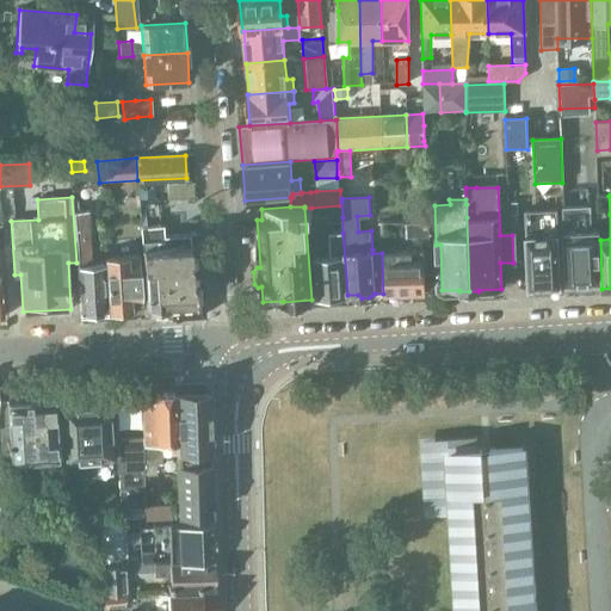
[(602,289),(600,240),(599,240),(599,230),(591,232),(590,207),(562,209),(563,233),(566,290),(584,289),(602,289)]
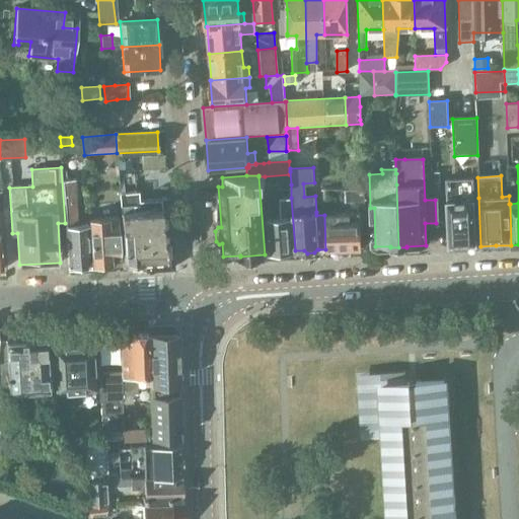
[(473,178),(446,179),(447,200),(449,248),(476,247),(473,178)]
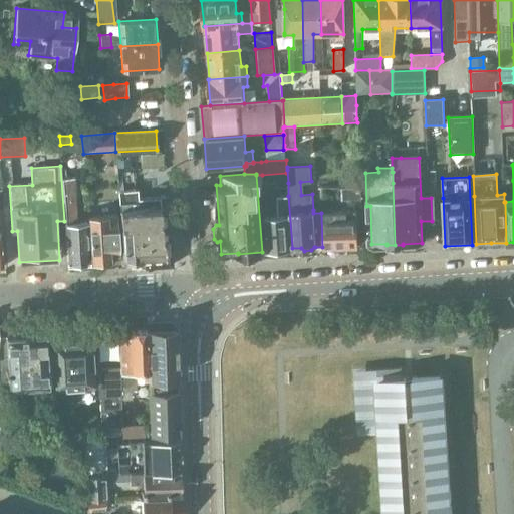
[(77,195),(76,179),(74,179),(74,178),(62,179),(67,263),(88,261),(86,222),(77,223),(75,196),(77,195)]
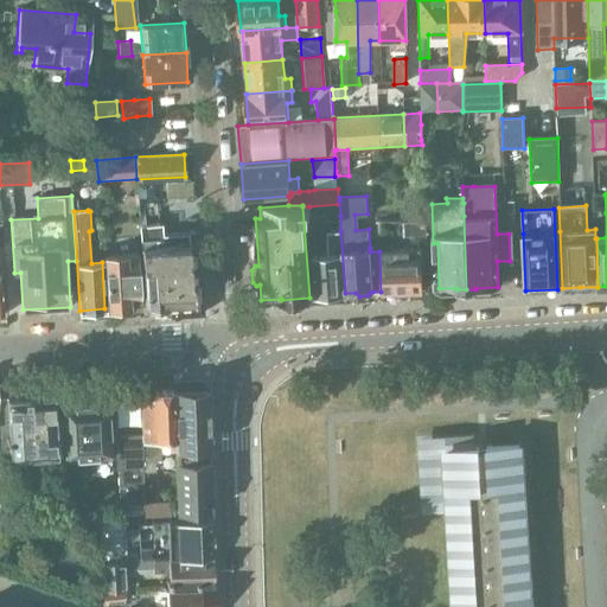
[(426,221),(402,222),(402,223),(403,223),(403,237),(426,237),(426,221)]
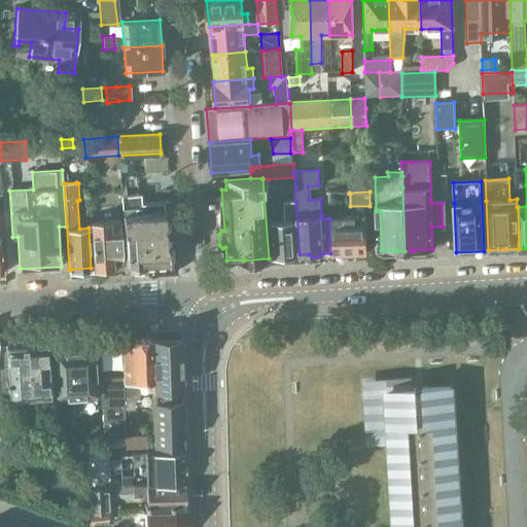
[(123,208),(126,267),(143,265),(144,276),(155,275),(155,274),(175,273),(174,242),(165,243),(163,204),(141,205),(140,196),(129,197),(121,197),(123,208)]
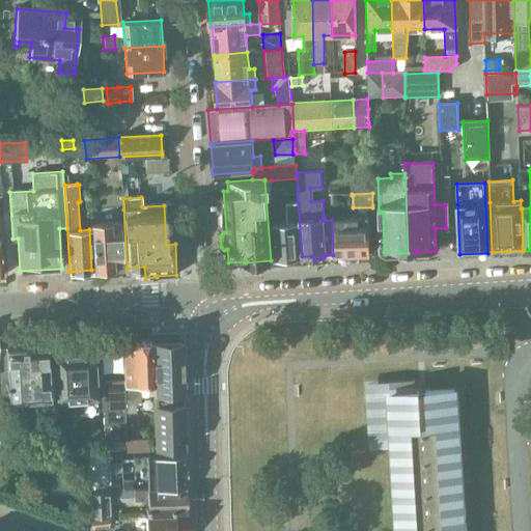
[(289,222),(276,223),(278,258),(280,258),(280,261),(290,260),(290,257),(302,256),(298,202),(288,203),(289,222)]
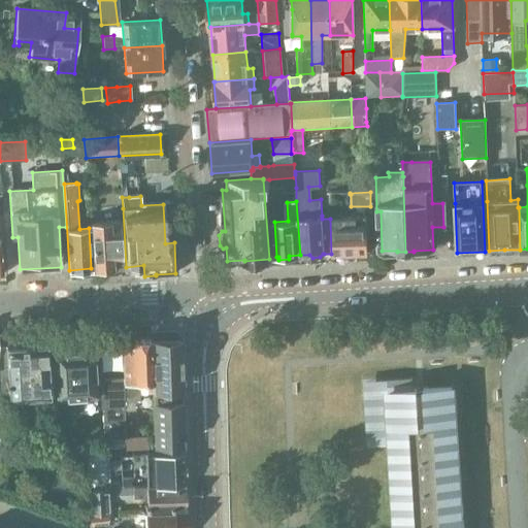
[(365,217),(330,219),(331,254),(356,253),(356,256),(366,256),(366,252),(365,217)]
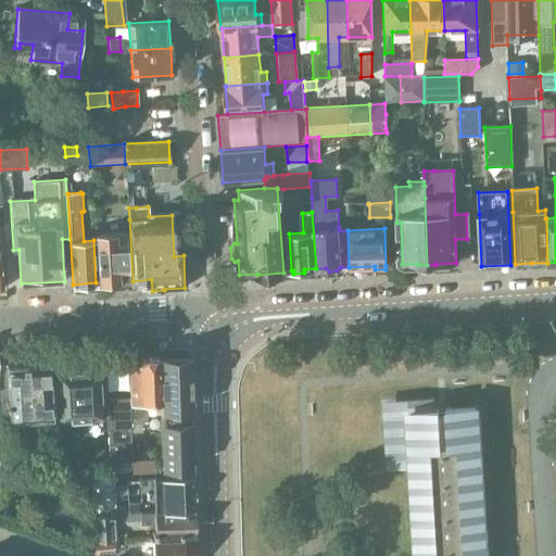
[(129,277),(126,232),(96,235),(99,282),(118,281),(118,277),(129,277)]
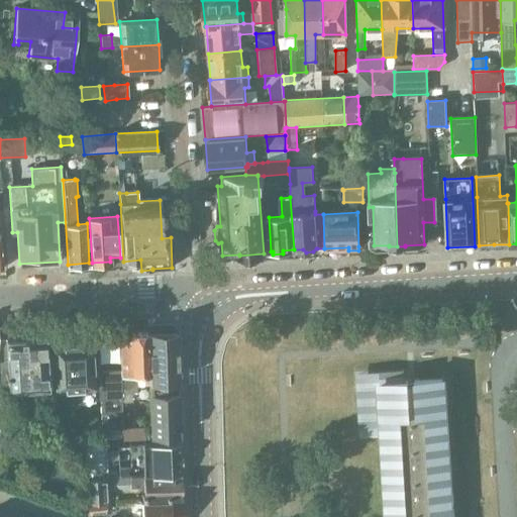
[(135,375),(149,375),(147,330),(147,333),(129,332),(128,337),(119,338),(120,370),(121,401),(136,402),(135,375)]
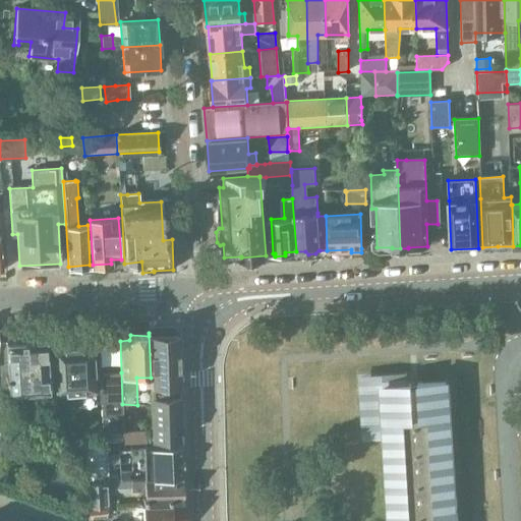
[(151,378),(152,393),(180,393),(180,385),(178,333),(149,333),(151,378)]
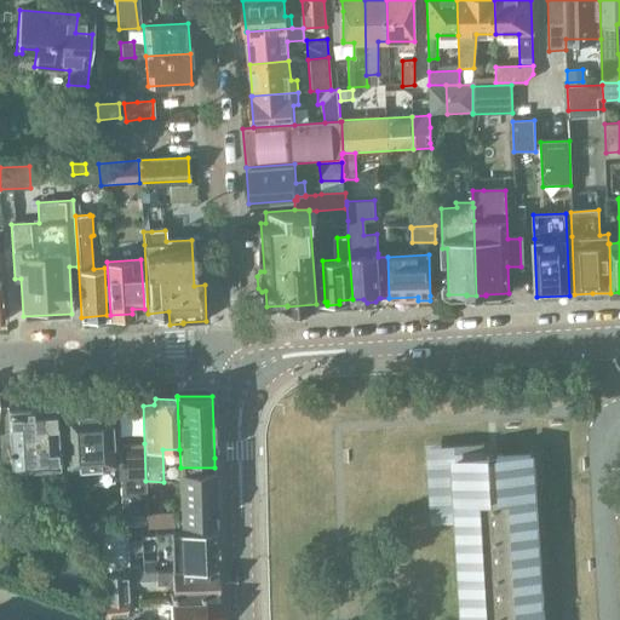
[(65,452),(63,415),(53,417),(53,405),(0,407),(0,458),(0,465),(57,461),(56,453),(64,452),(65,452)]
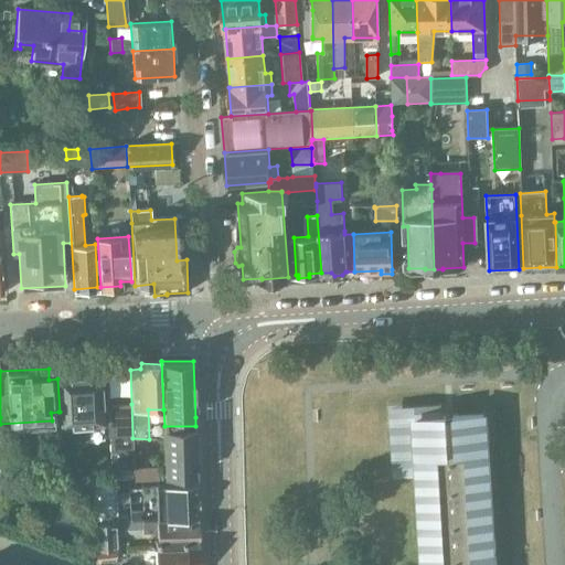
[(60,412),(59,412),(60,426),(103,423),(102,400),(107,400),(106,376),(57,379),(60,412)]
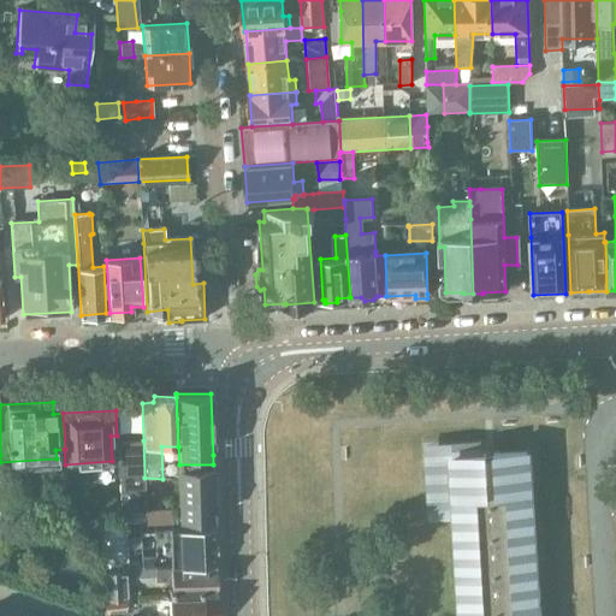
[(118,478),(144,478),(143,440),(114,442),(118,478)]
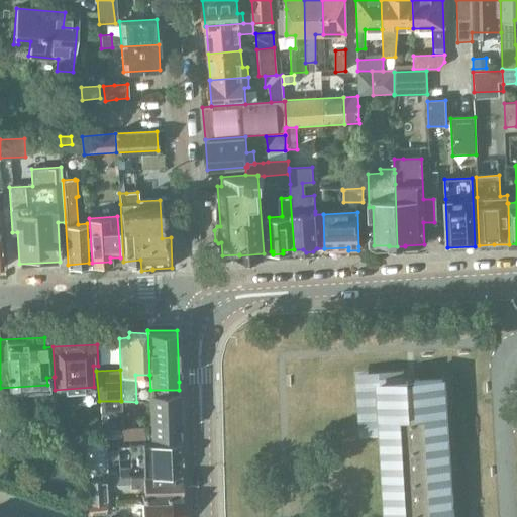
[(450,516),(442,381),(409,383),(408,370),(354,373),(355,389),(358,388),(358,385),(359,385),(362,426),(382,425),(387,516),(450,516)]
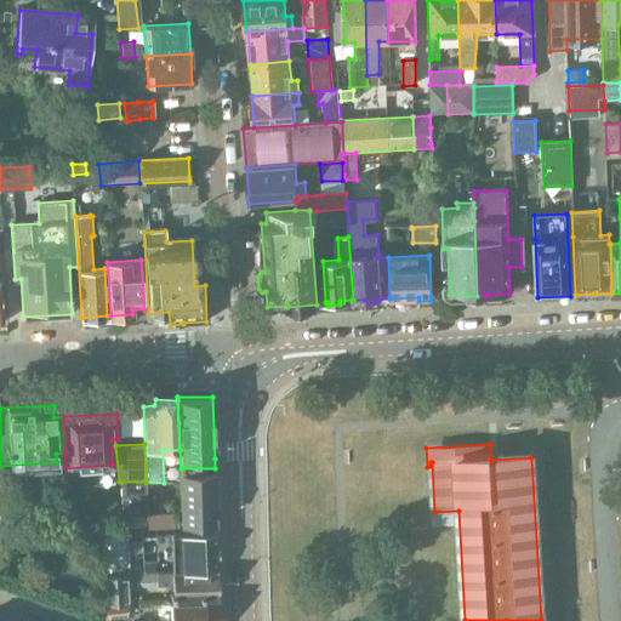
[(181,468),(181,502),(216,502),(215,468),(181,468)]
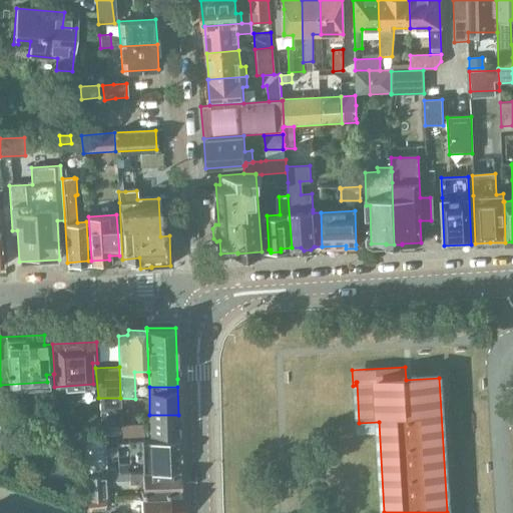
[(120,398),(98,398),(100,427),(120,428),(120,421),(120,406),(120,398)]
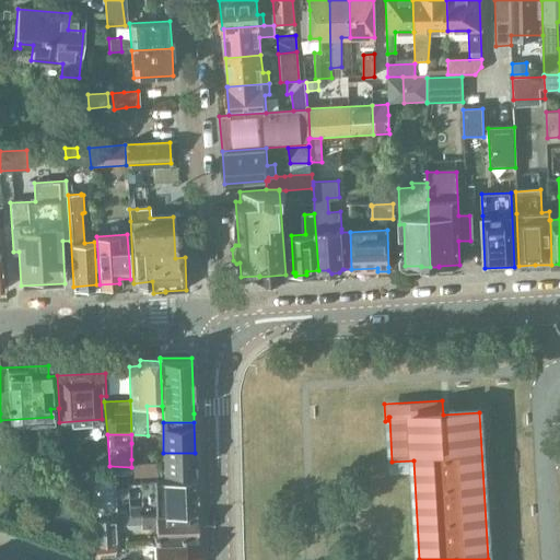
[(195,453),(163,453),(164,473),(195,471),(195,453)]
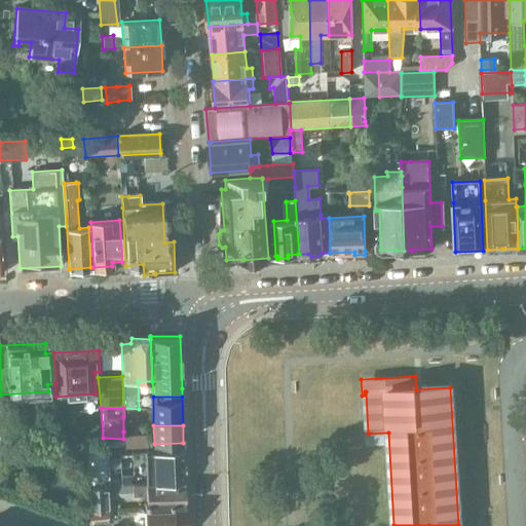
[(146,435),(124,436),(124,445),(146,444),(146,435)]
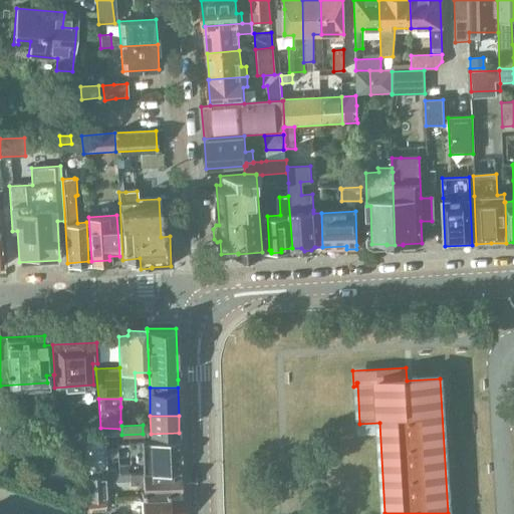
[(105,436),(84,437),(86,466),(86,475),(98,474),(107,473),(107,464),(105,436)]
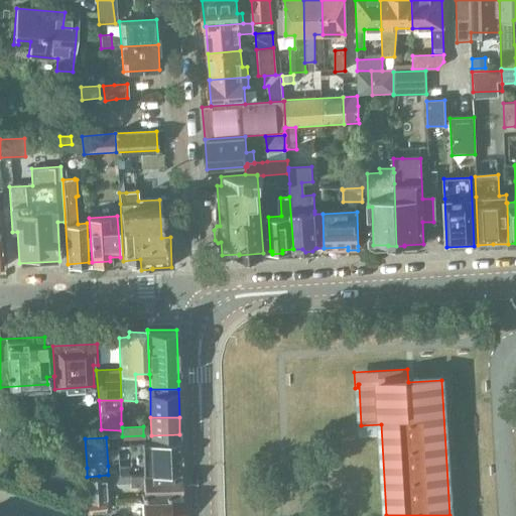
[(179,442),(142,444),(142,476),(143,476),(180,475),(179,442)]
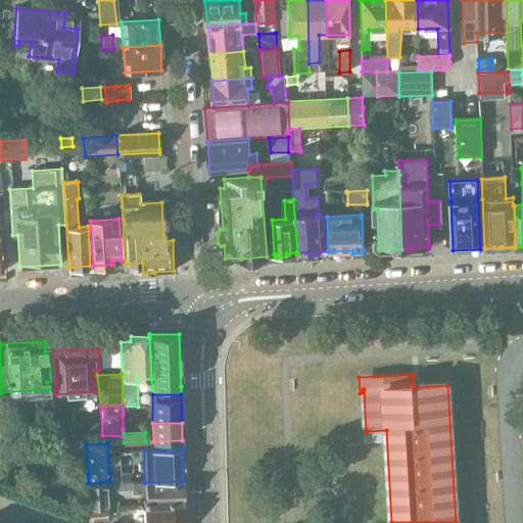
[(129,473),(121,474),(122,483),(130,483),(129,473)]
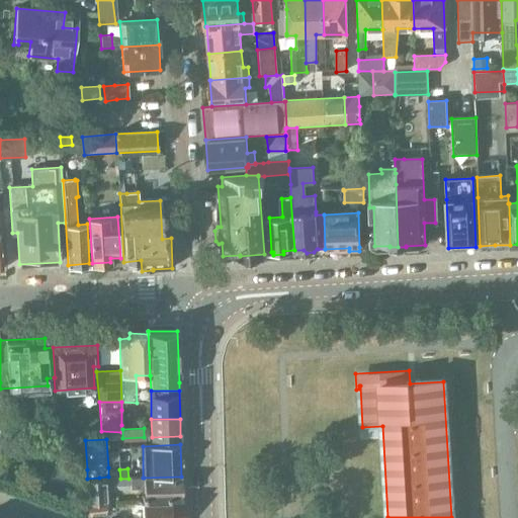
[(120,479),(110,479),(110,489),(131,489),(144,488),(144,500),(182,499),(181,477),(144,478),(143,478),(130,479),(128,479),(120,479)]
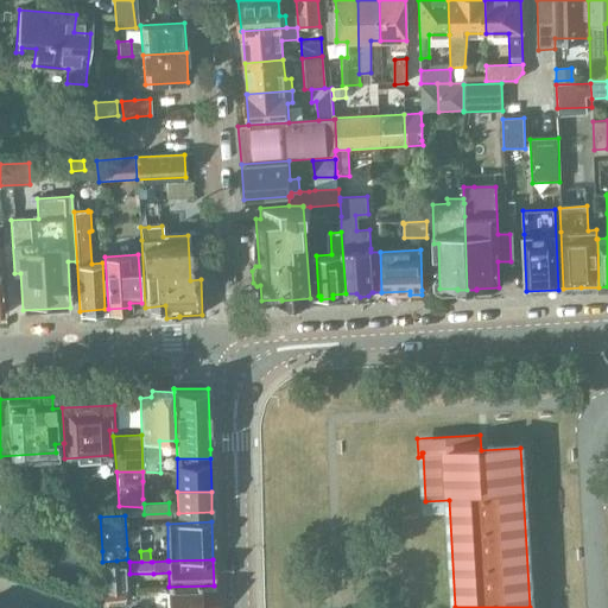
[(101,591),(103,590),(124,590),(121,562),(100,563),(101,591)]
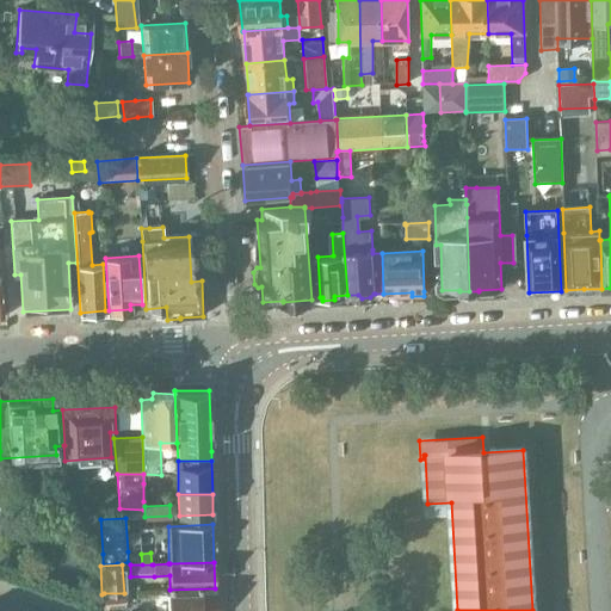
[(124,606),(124,593),(104,593),(105,608),(124,606)]
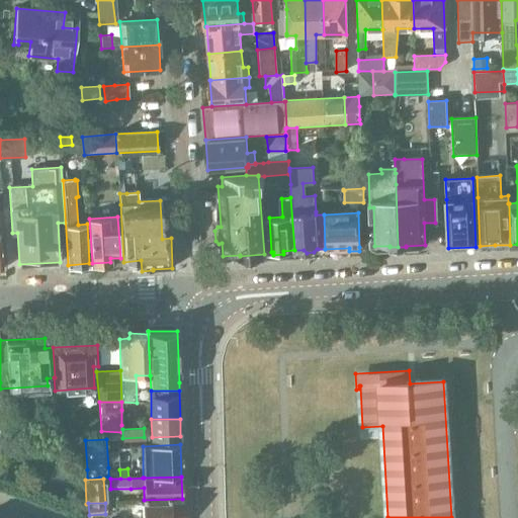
[(182,517),(182,503),(143,504),(143,517),(182,517)]
